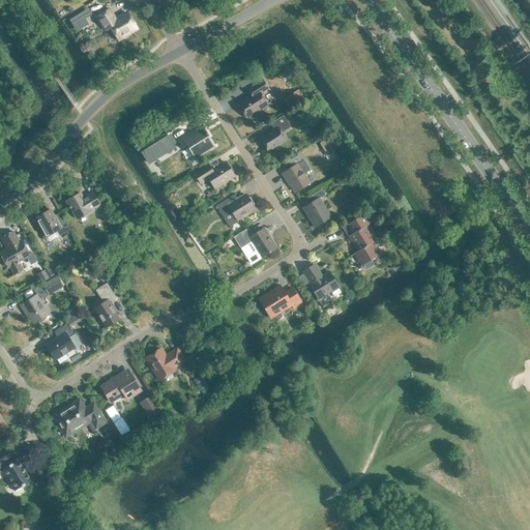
[(118,39),(137,28),(127,12),(116,20),(109,9),(97,17),(106,30),(111,27),(118,39)]
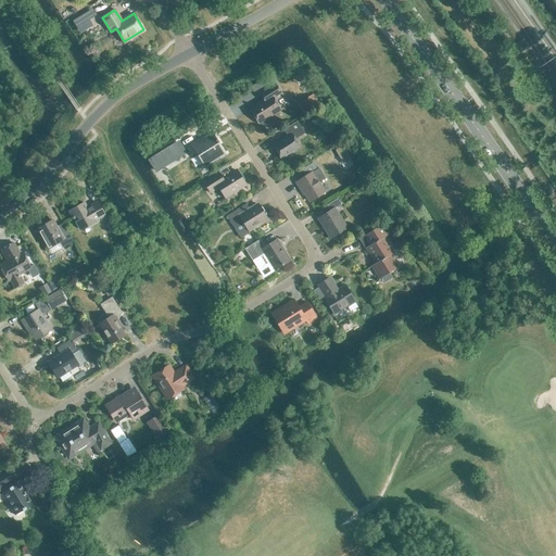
[(274,98),(281,92),(276,84),(260,93),(264,100),(250,109),(254,115),(254,116),(256,121),(257,121),(258,123),(280,110),(274,98)]
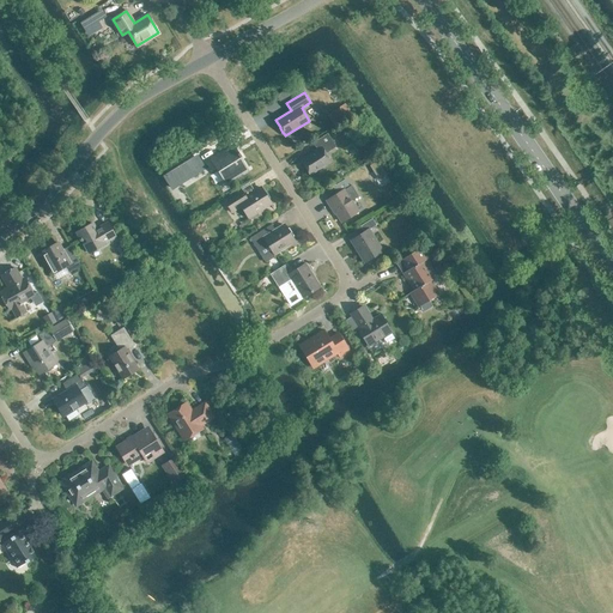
[(351,113),(345,104),(328,115),(334,123),(351,113)]
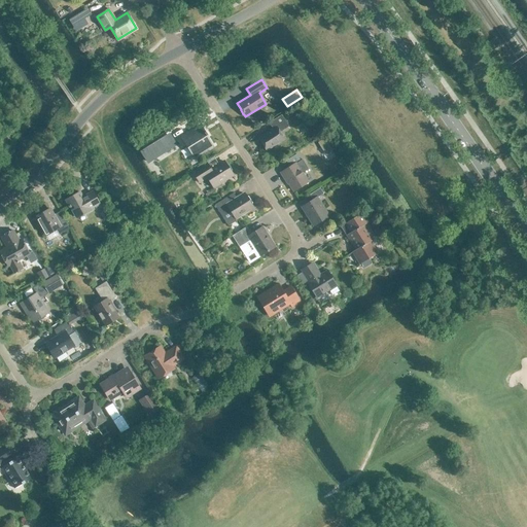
[(280,132),(289,126),(282,114),(269,123),(273,129),(258,138),(267,150),(284,139),(280,132)]
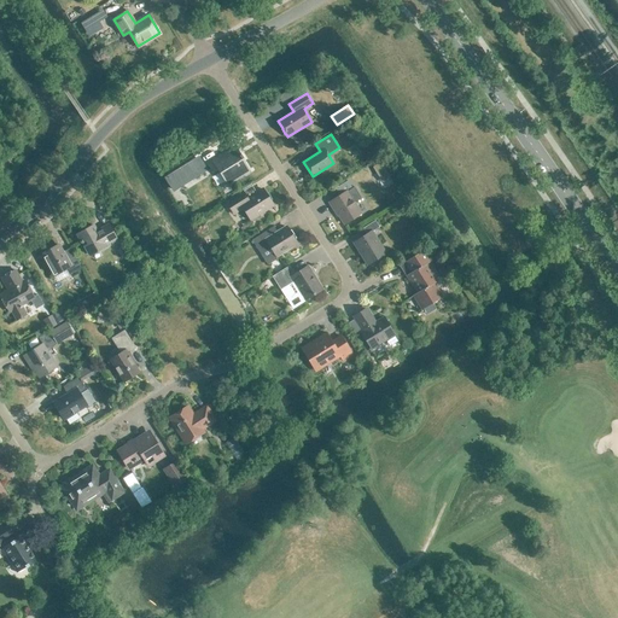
[(228,184),(249,170),(242,159),(244,158),(242,155),(239,156),(234,147),(208,164),(213,173),(220,168),(228,184)]
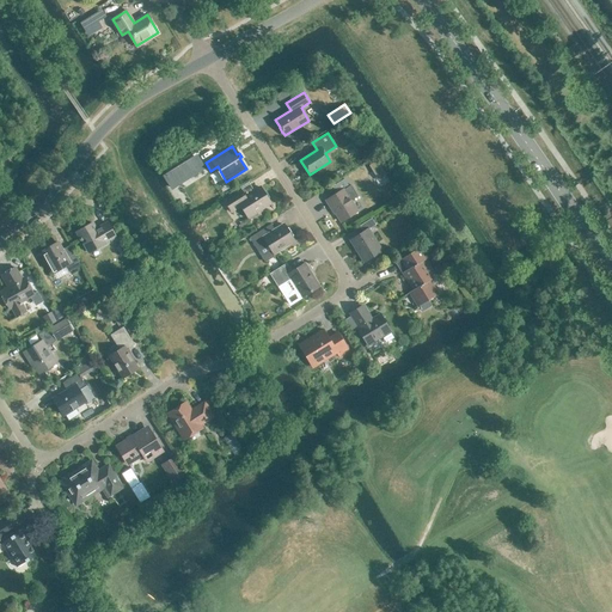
[(377,161),(369,166),(379,181),(386,176),(377,161)]
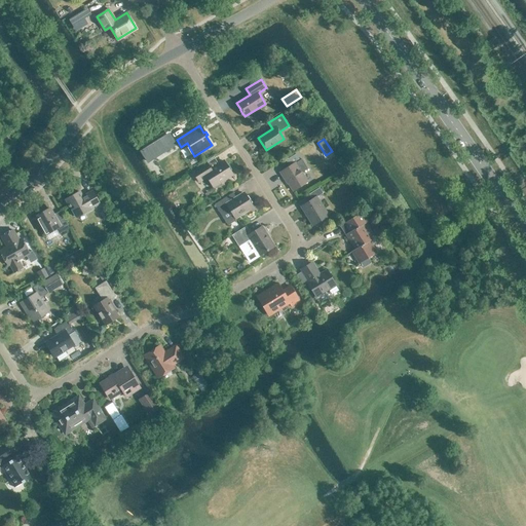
[(160,140),(146,148),(153,159),(166,151),(160,140)]
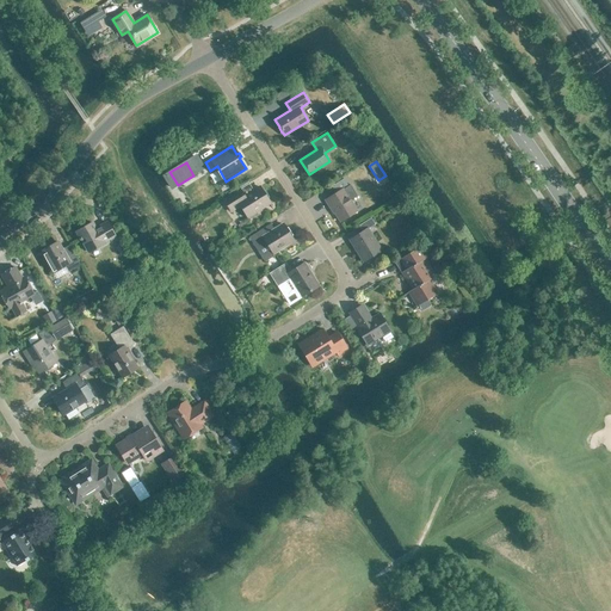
[(335,193),(325,199),(331,209),(332,208),(340,221),(357,211),(350,201),(357,196),(351,185),(349,186),(344,178),(332,186),(335,193)]
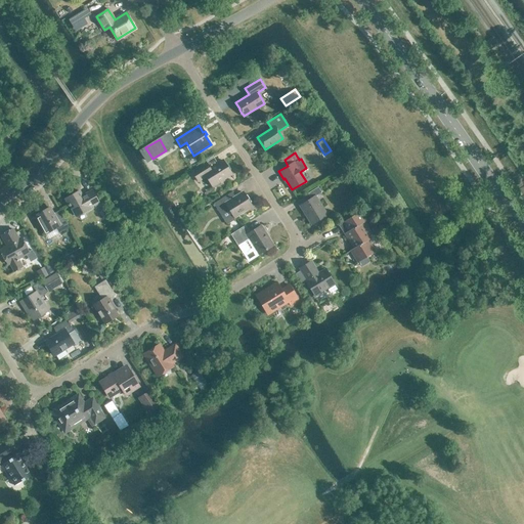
[(212,186),(231,174),(223,160),(210,169),(206,162),(191,171),(199,181),(206,176),(212,186)]
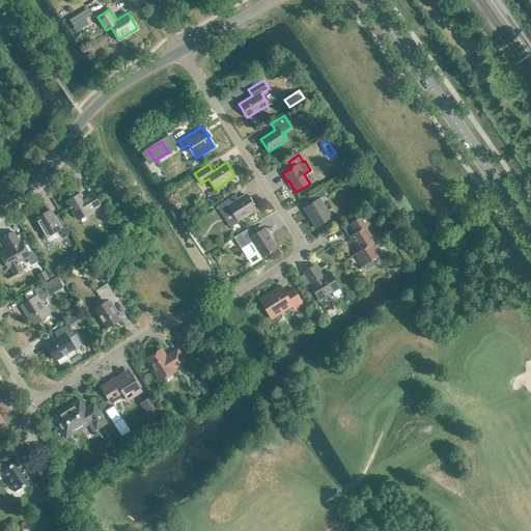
[(319,199),(326,195),(323,189),(312,196),(315,201),(304,208),(316,228),(331,219),(319,199)]
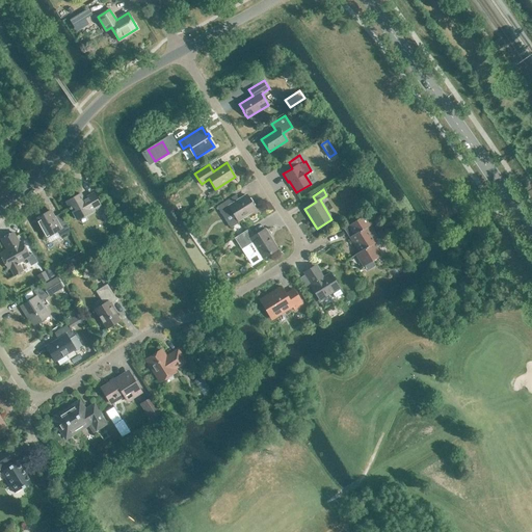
[(90,211),(100,206),(94,193),(87,197),(84,200),(80,193),(67,202),(70,207),(69,208),(70,210),(71,209),(77,219),(90,212),(90,211)]
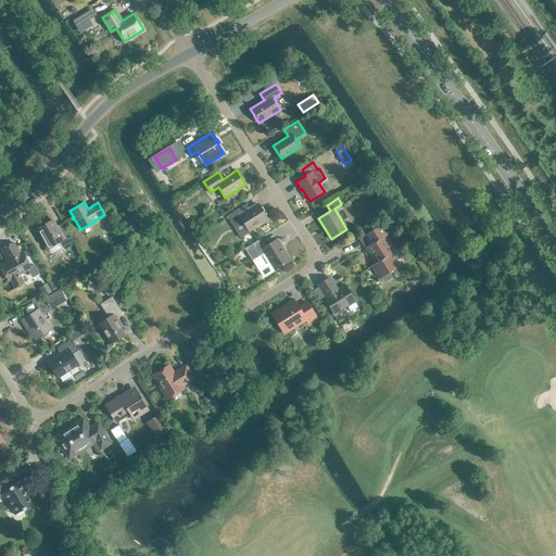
[(249,230),(267,218),(257,204),(250,209),(245,203),(226,216),(235,228),(243,223),(249,230)]
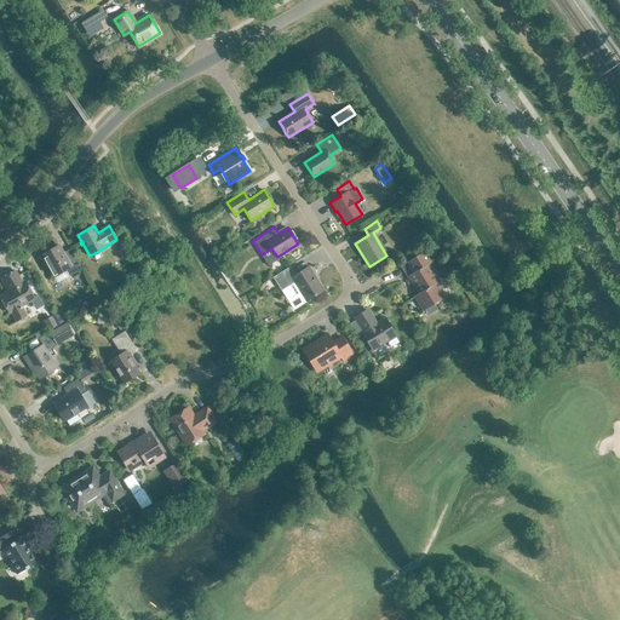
[(69,276),(81,269),(70,248),(63,253),(58,246),(41,256),(53,276),(65,269),(69,276)]
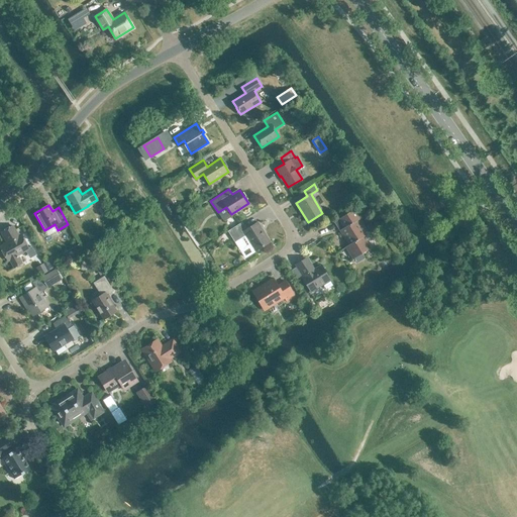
[(103,207),(98,209),(102,216),(106,214),(103,207)]
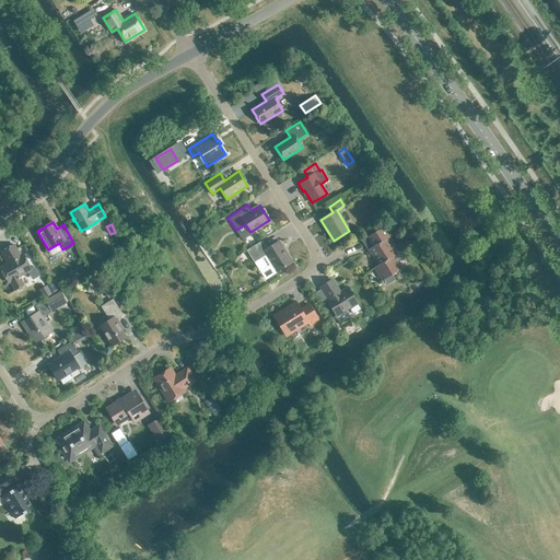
[(378,265),(375,267),(383,279),(400,268),(393,256),(396,254),(386,238),(391,236),(384,226),(366,238),(372,247),(369,249),(378,265)]
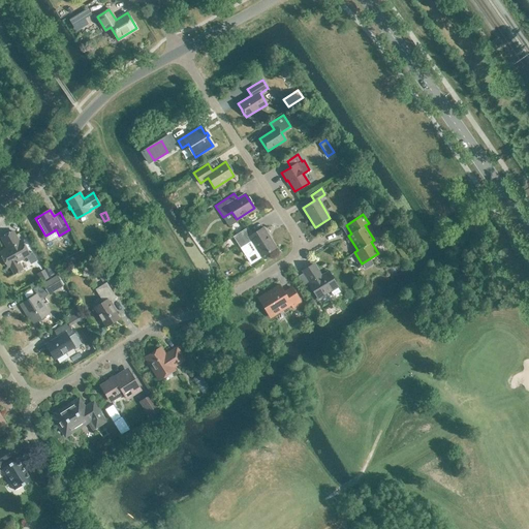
[(246,248),(249,252),(249,253),(250,253),(251,253),(252,254),(253,254),(254,253),(258,251),(261,256),(276,248),(268,234),(263,227),(252,235),(248,227),(234,236),(241,247),(246,248)]
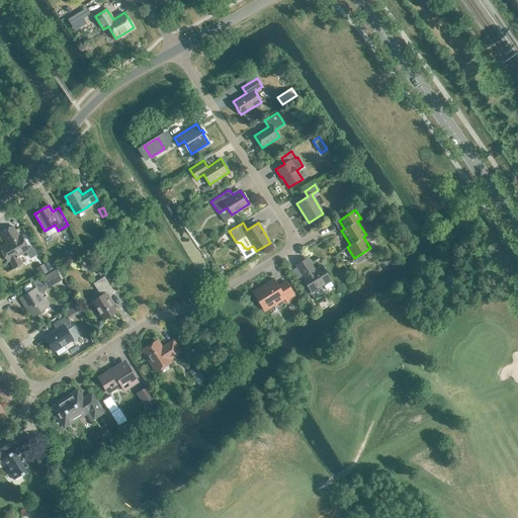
[(0,233),(6,244),(0,247),(8,261),(9,260),(14,268),(22,264),(17,256),(28,249),(21,235),(18,237),(12,226),(0,233)]
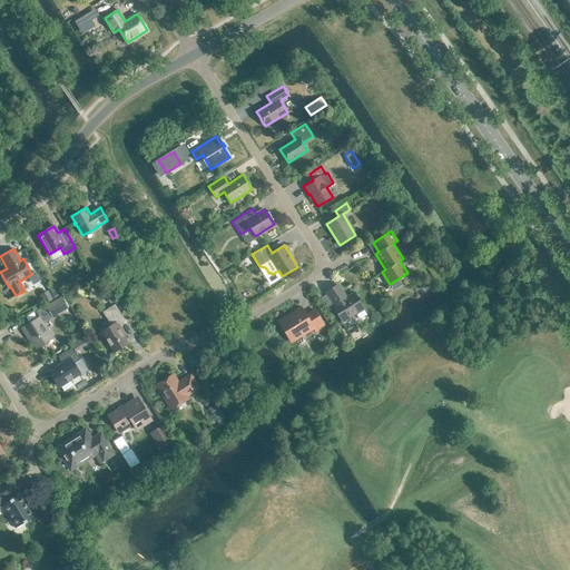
[(359,318),(366,314),(354,293),(346,297),(337,285),(326,292),(335,305),(333,306),(343,321),(355,313),(359,318)]
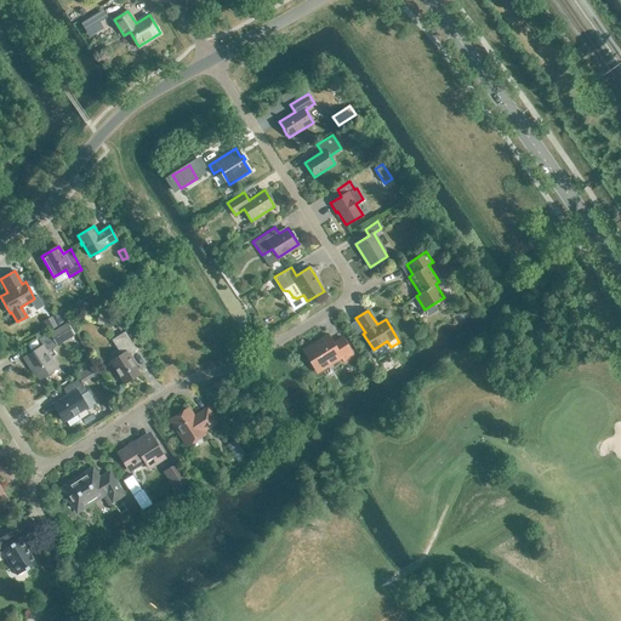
[(61,312),(53,315),(60,325),(66,322),(61,312)]
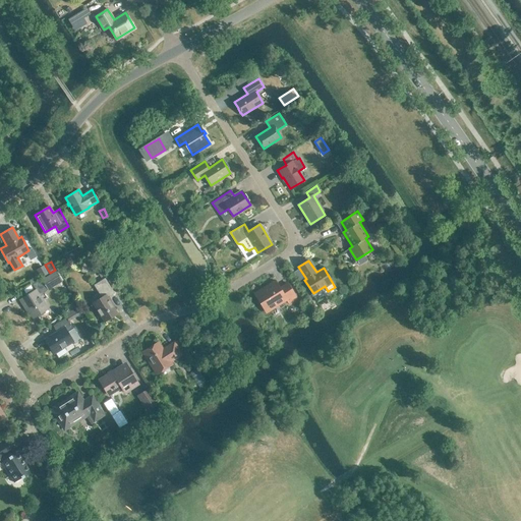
[(42,278),(49,274),(45,267),(38,271),(42,278)]
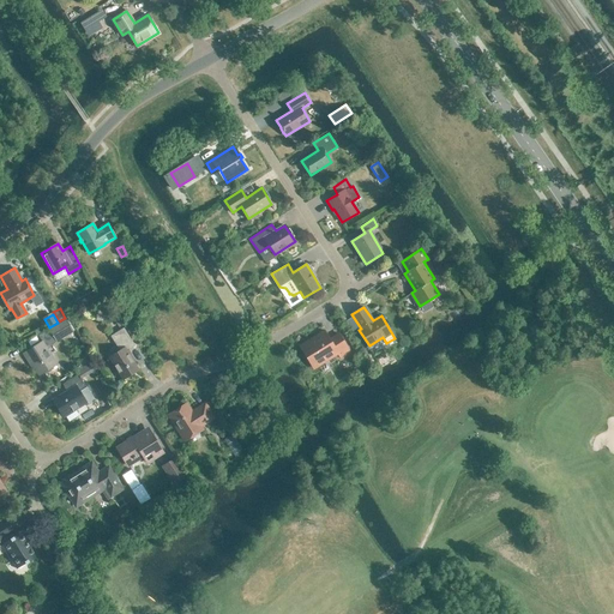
[(56,341),(73,331),(66,320),(49,330),(56,341)]
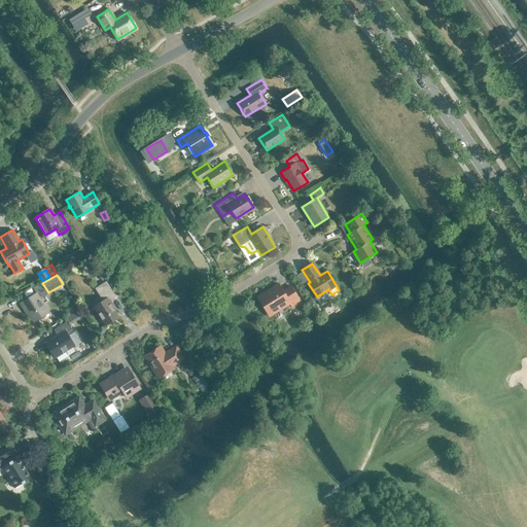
[(115,296),(106,281),(95,288),(103,301),(94,307),(105,325),(118,317),(108,301),(115,296)]
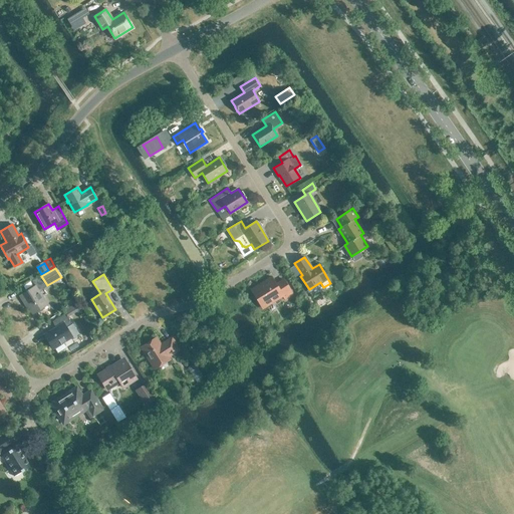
[(284,299),(292,294),(283,279),(276,284),(271,277),(251,290),(262,308),(282,295),(284,299)]
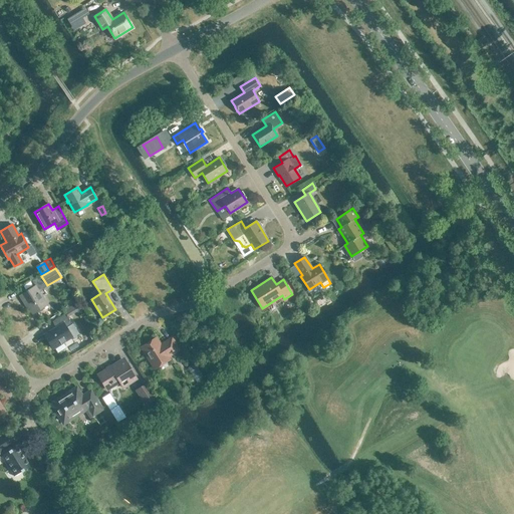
[(33,314),(47,304),(35,285),(19,295),(24,303),(25,302),(33,314)]
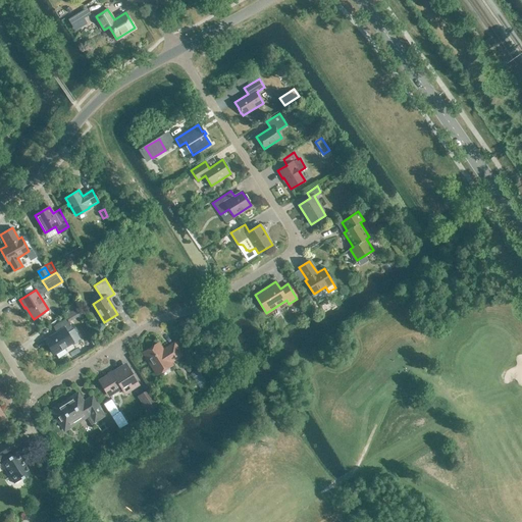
[(70,296),(64,300),(70,310),(76,306),(70,296)]
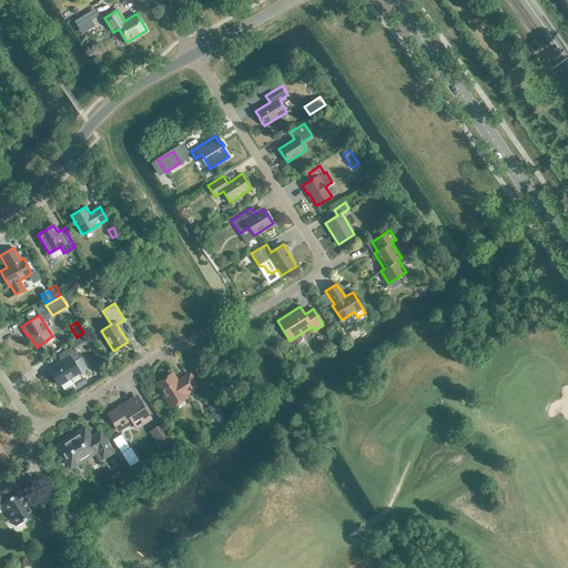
[(62,362),(50,369),(60,385),(79,373),(80,375),(88,371),(80,358),(72,346),(58,355),(62,362)]
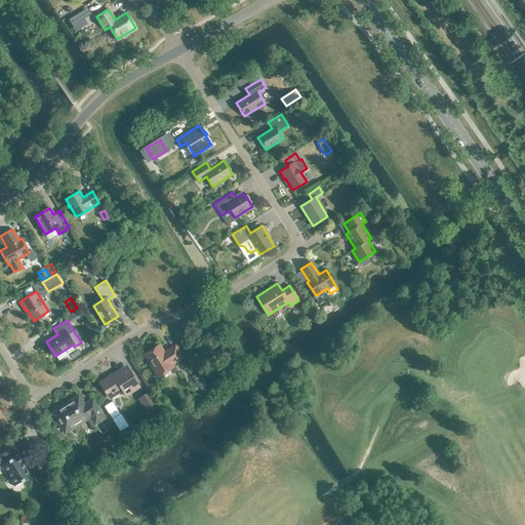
[(171,364),(183,357),(175,345),(163,352),(159,346),(145,355),(158,376),(172,367),(171,364)]
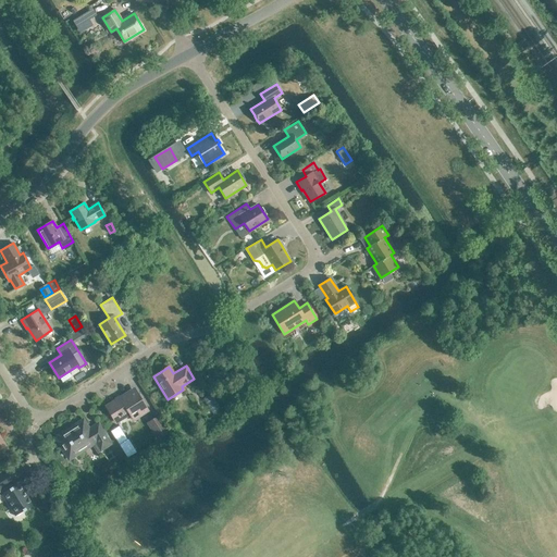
[(130,397),(127,393),(107,405),(118,422),(128,415),(133,420),(148,410),(137,393),(130,397)]
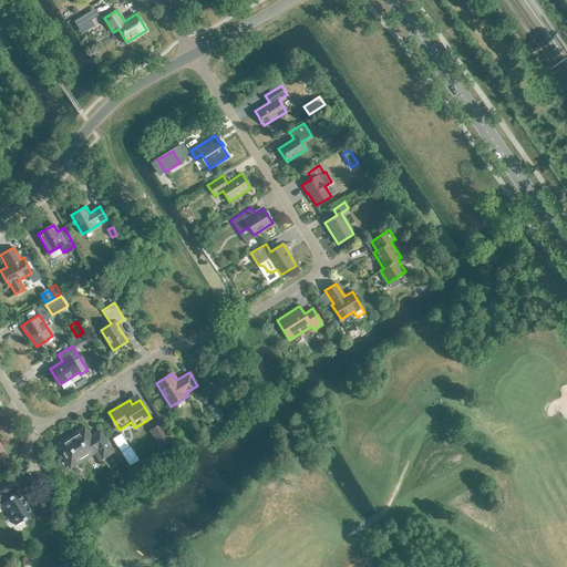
[(150,431),(161,447),(173,440),(162,423),(150,431)]
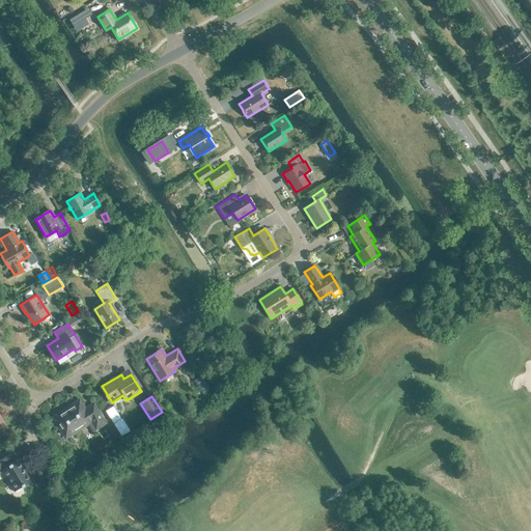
[(93,430),(105,422),(94,404),(85,410),(79,400),(53,417),(65,437),(88,423),(93,430)]
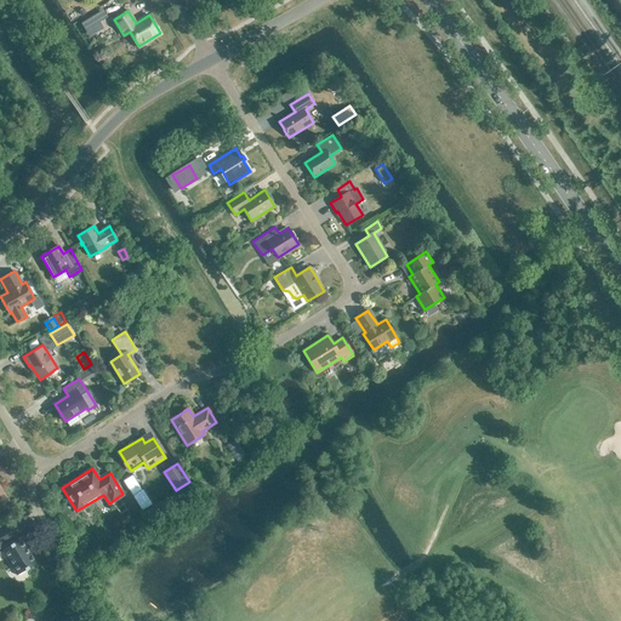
[(132,474),(124,480),(142,511),(152,505),(132,474)]
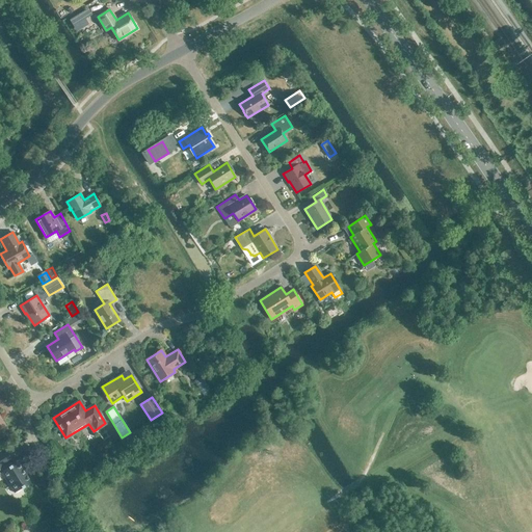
[(20,460),(12,464),(10,461),(12,460),(6,450),(0,453),(0,473),(3,471),(16,491),(31,482),(23,469),(24,468),(20,460)]
